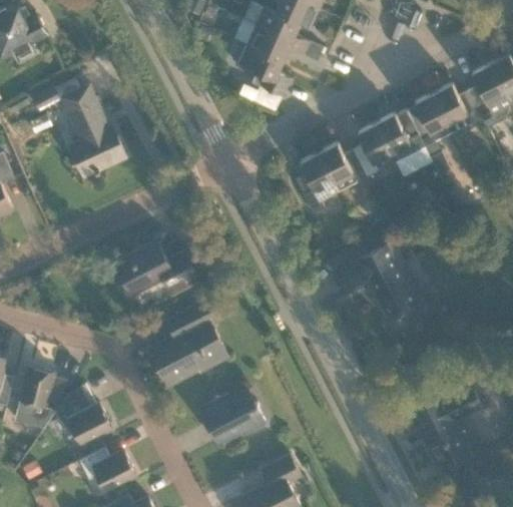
[(31,41),(46,33),(36,14),(31,17),(22,0),(17,0),(0,9),(0,55),(1,57),(13,50),(19,62),(37,53),(31,41)]
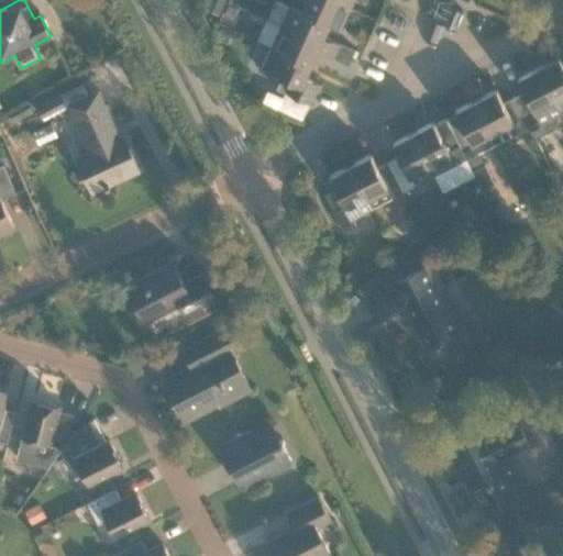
[(218,18),(227,0),(225,0),(210,0),(205,12),(218,18)]
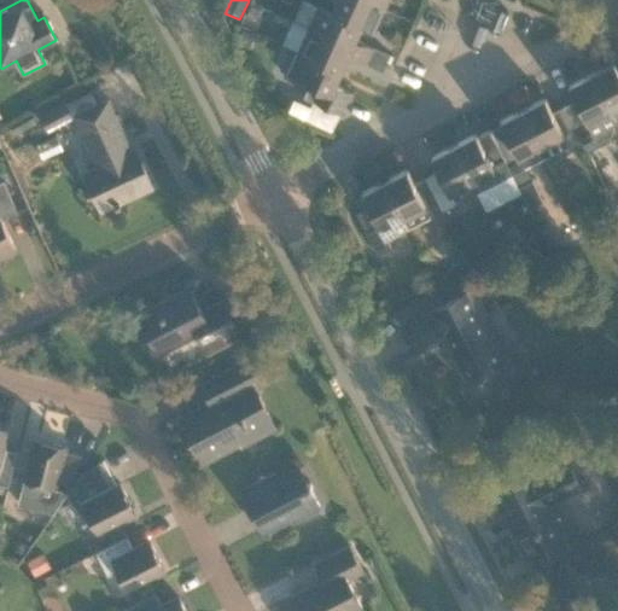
[(374,36),(384,13),(354,0),(331,0),(337,3),(331,16),(319,10),(319,11),(374,36)]
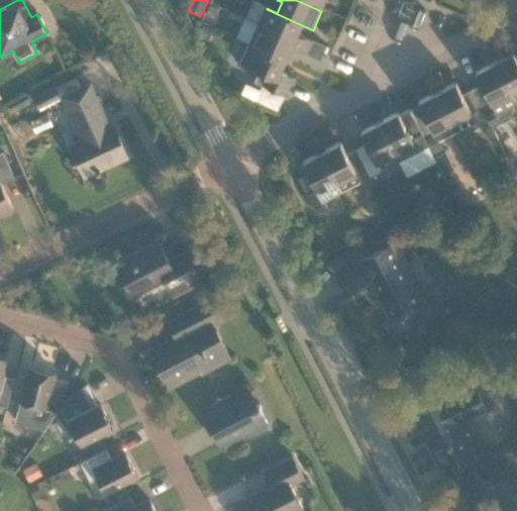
[(296,0),(321,11),(326,0),(296,0)]
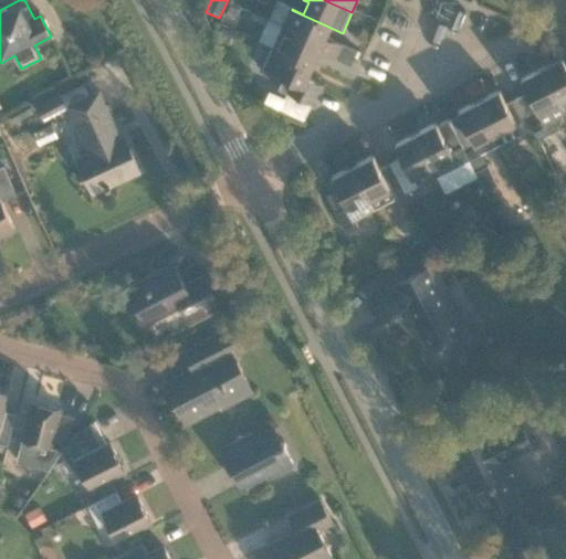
[(229,8),(224,18),(234,22),(239,12),(229,8)]
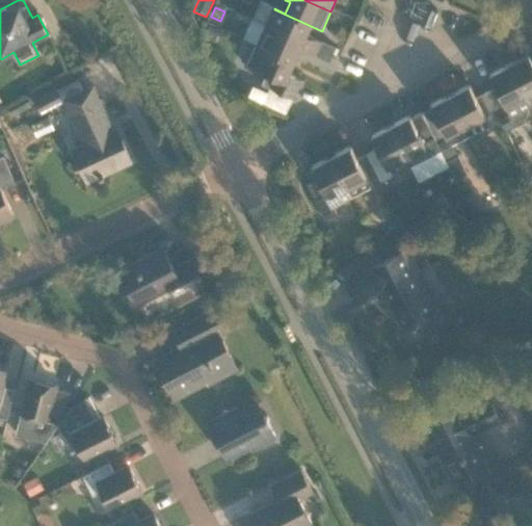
[(322,31),(274,9),(266,29),(318,52),(322,45),(306,38),(311,27),(322,31)]
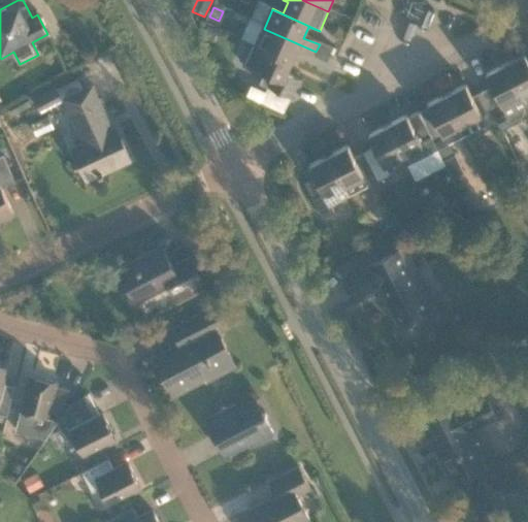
[(207,29),(202,41),(213,45),(218,33),(207,29)]
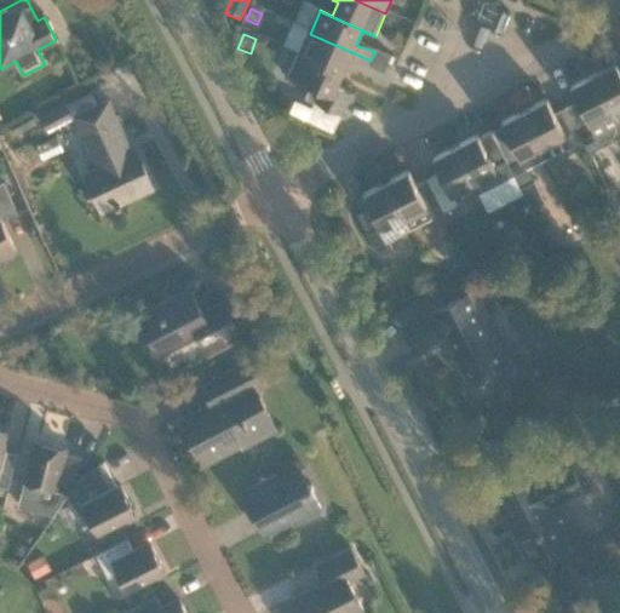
[(310,34),(299,56),(343,75),(349,62),(367,69),(371,61),(310,34)]
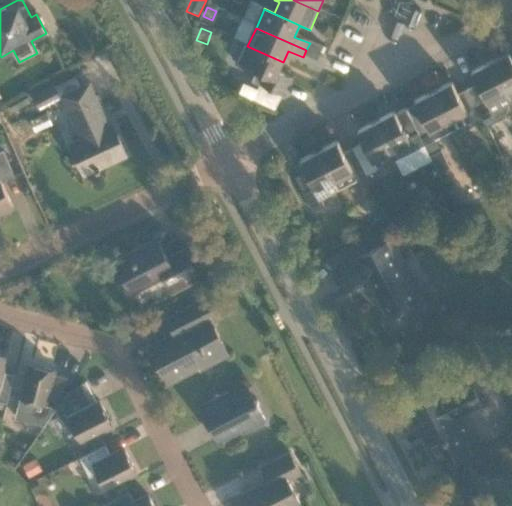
[(283,62),(247,46),(239,65),(257,74),(252,85),(263,89),(284,99),(293,81),(278,74),(283,62)]
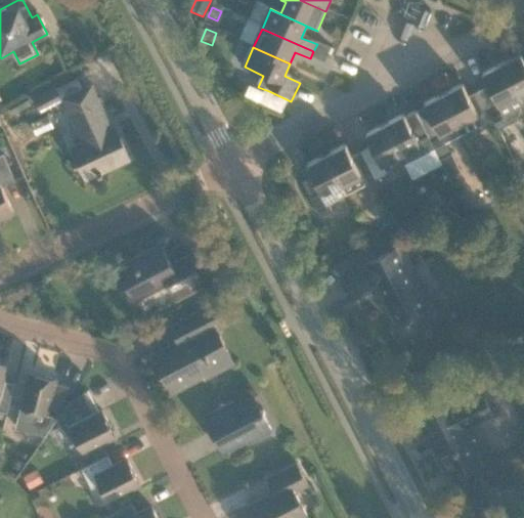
[(523,63),(521,56),(501,67),(522,106),(523,104),(523,63)]
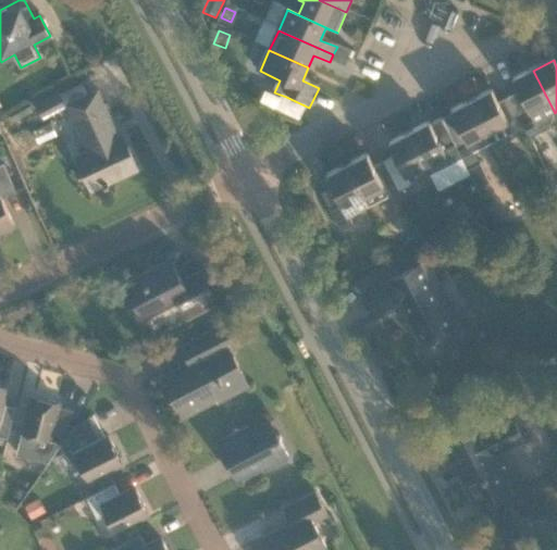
[(523,128),(523,129),(529,141),(549,130),(554,114),(555,113),(533,71),(512,82),(519,95),(508,100),(523,128)]
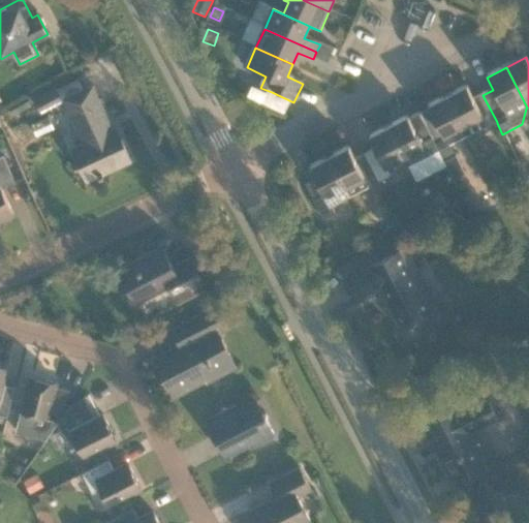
[(468,137),(497,123),(497,122),(483,95),(473,100),(466,88),(447,97),(464,130),(463,130),(467,139),(468,137)]
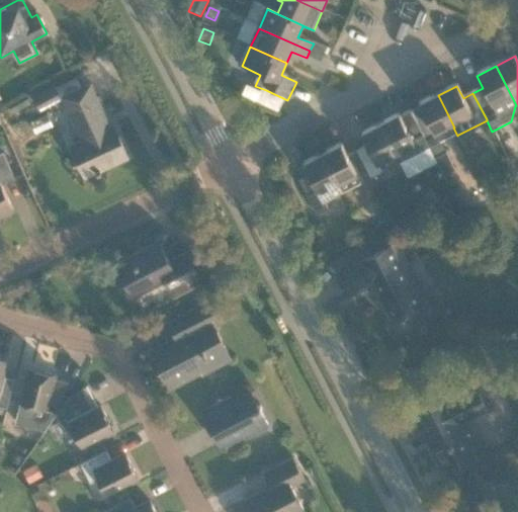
[(85,181),(130,161),(119,139),(115,141),(91,87),(62,100),(81,143),(70,148),(85,181)]
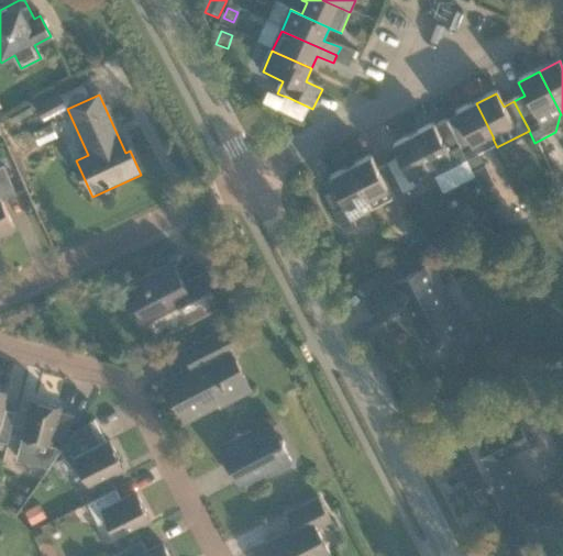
[(43,123),(66,111),(58,97),(36,109),(43,123)]
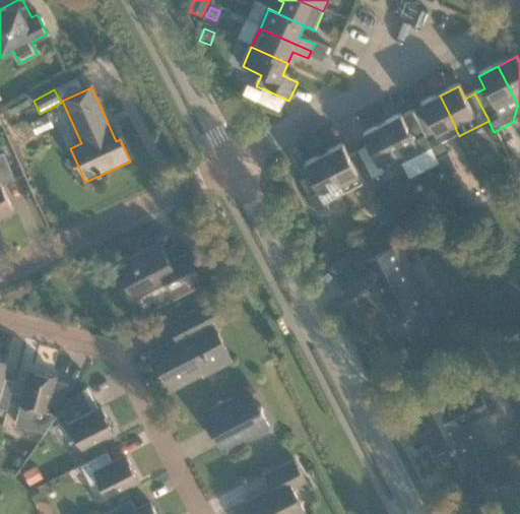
[(427,118),(416,123),(431,150),(459,136),(455,128),(456,128),(440,95),(420,106),(427,118)]
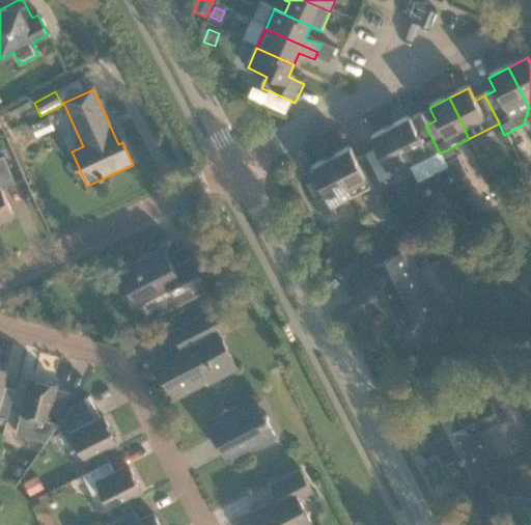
[(425,126),(415,131),(409,118),(389,129),(406,161),(410,169),(440,154),(425,126)]
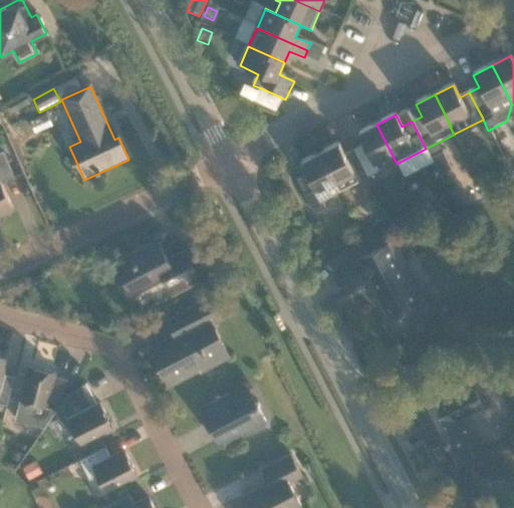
[(375,165),(393,156),(376,124),(358,135),(364,147),(354,152),(368,178),(378,173),(375,165)]
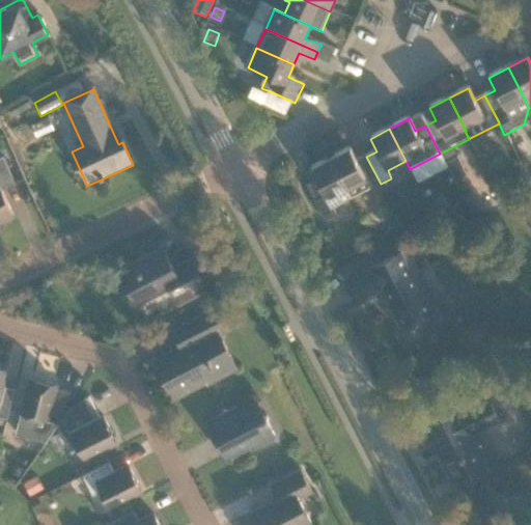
[(350,149),(330,159),(351,198),(369,190),(381,184),(366,157),(356,162),(350,149)]
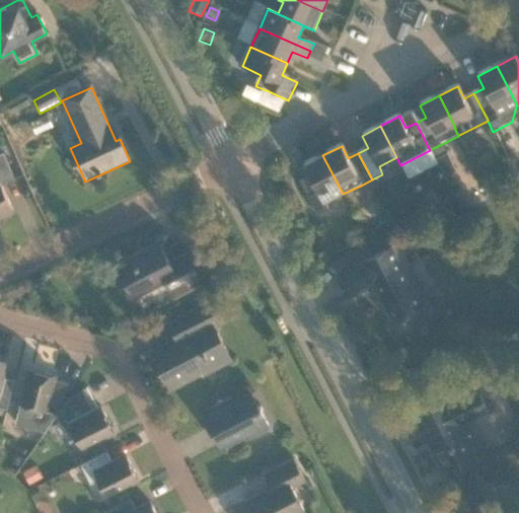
[(324,204),(343,194),(322,155),(303,165),(310,177),(300,182),(317,217),(328,211),(324,204)]
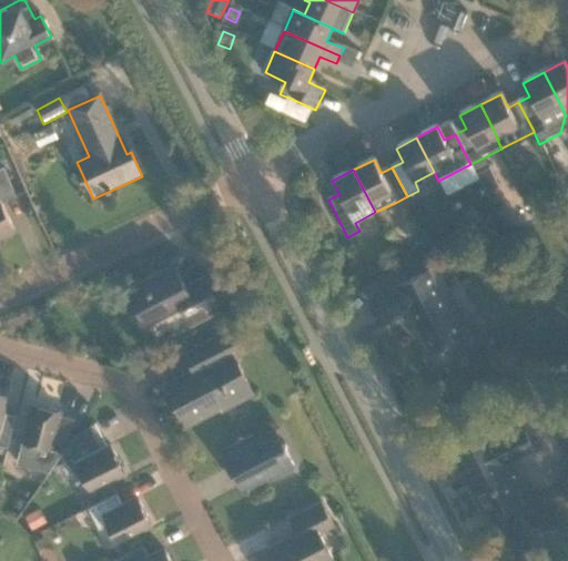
[(0,240),(14,234),(2,205),(16,200),(3,171),(0,172),(0,240)]
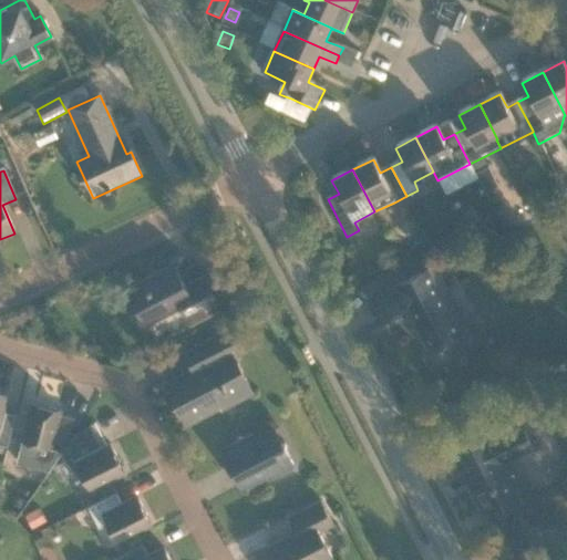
[(457,314),(452,318),(442,296),(447,292),(436,268),(434,269),(430,259),(416,267),(421,276),(388,291),(389,294),(369,304),(380,325),(406,312),(426,353),(443,344),(451,360),(474,348),(457,314)]
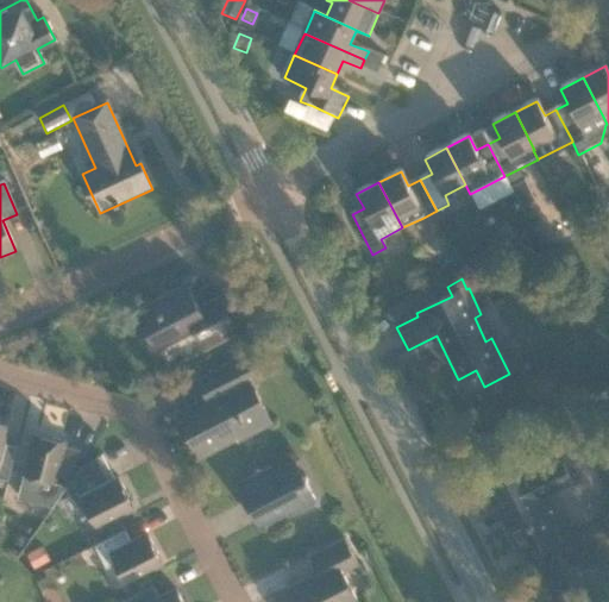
[(205,352),(252,327),(234,293),(200,312),(187,288),(137,314),(157,352),(195,333),(205,352)]
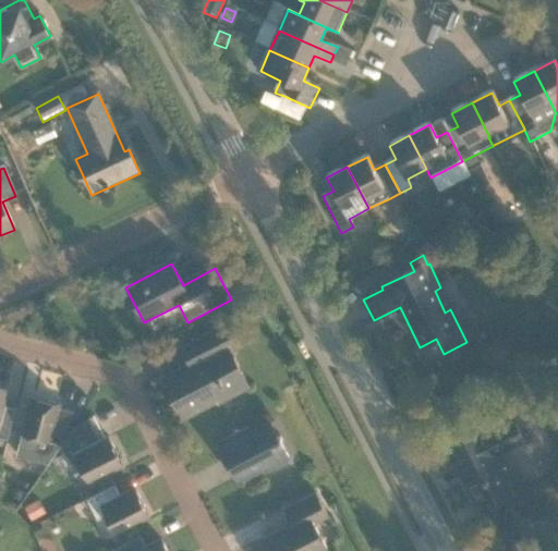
[(219,404),(249,389),(234,362),(231,363),(227,355),(240,349),(228,326),(181,350),(190,366),(164,380),(183,419),(218,402),(219,404)]
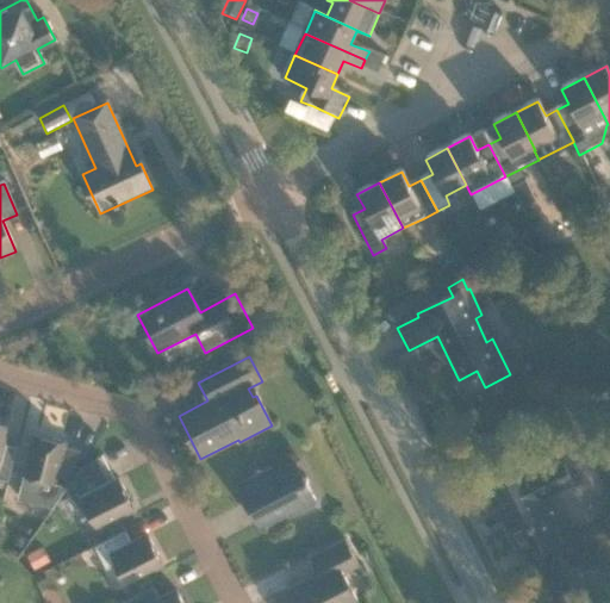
[(0,482),(8,484),(17,451),(2,446),(7,429),(0,427),(0,482)]
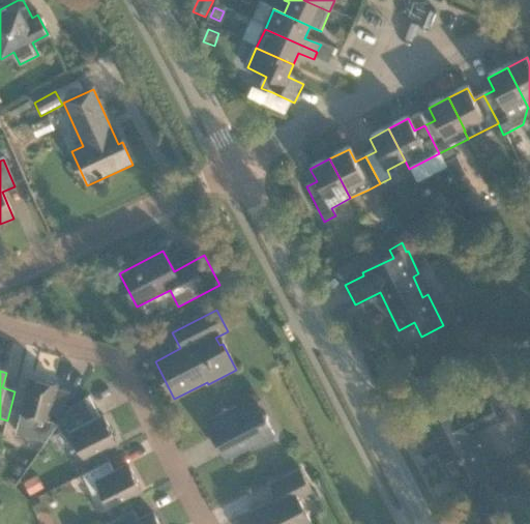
[(45,444),(58,426),(62,415),(70,395),(56,390),(57,386),(31,380),(22,415),(21,415),(16,437),(45,444)]
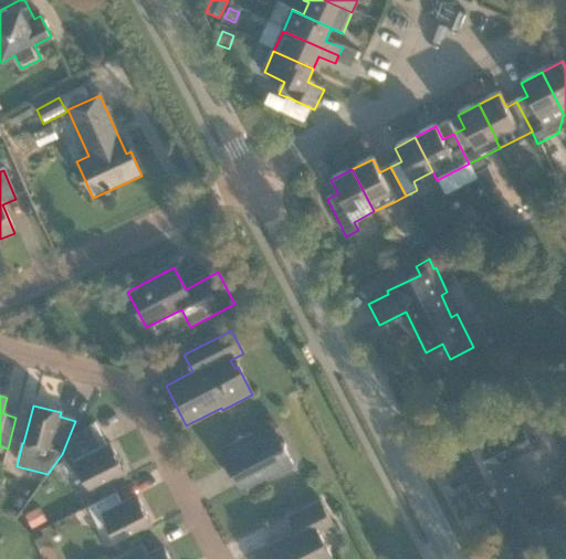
[(486,433),(467,443),(458,447),(474,482),(469,485),(483,514),(517,497),(501,464),(531,450),(517,424),(489,439),(486,433)]
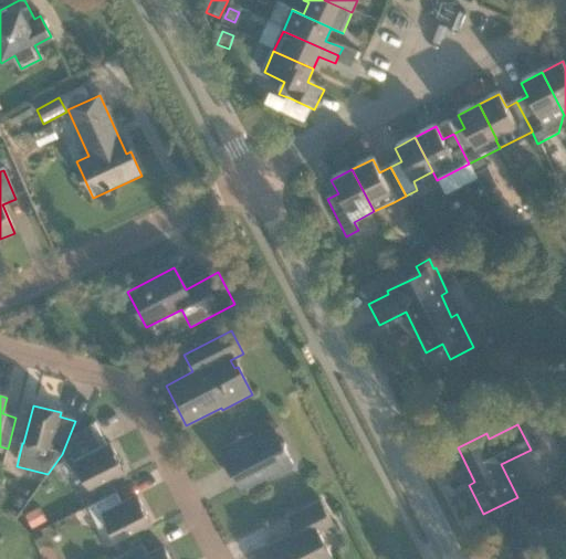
[(102,452),(90,428),(75,434),(61,457),(72,480),(82,474),(90,491),(124,473),(111,447),(102,452)]
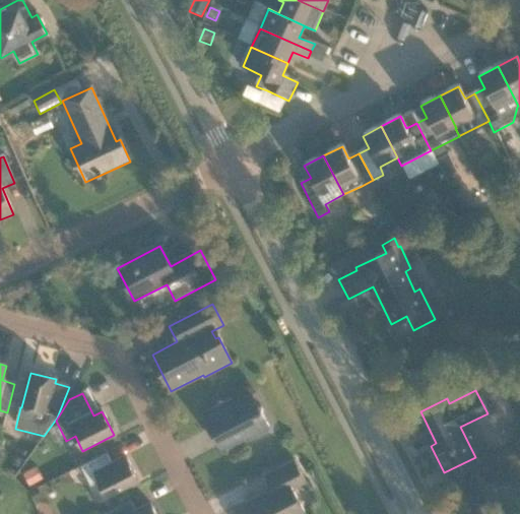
[(233,401),(220,407),(204,415),(221,450),(245,438),(247,442),(269,431),(252,397),(235,405),(233,401)]
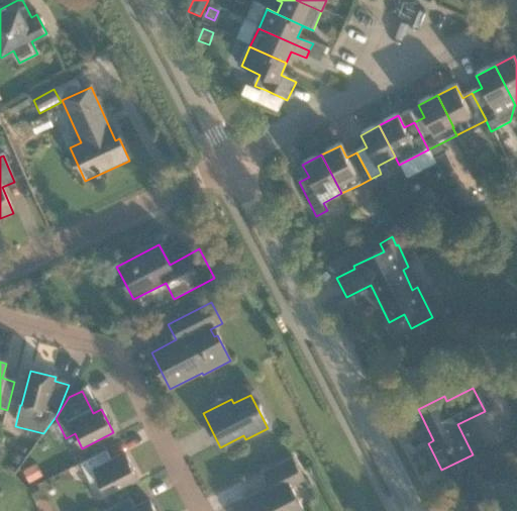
[(106,496),(138,480),(125,456),(112,464),(107,452),(81,466),(91,485),(99,481),(106,496)]
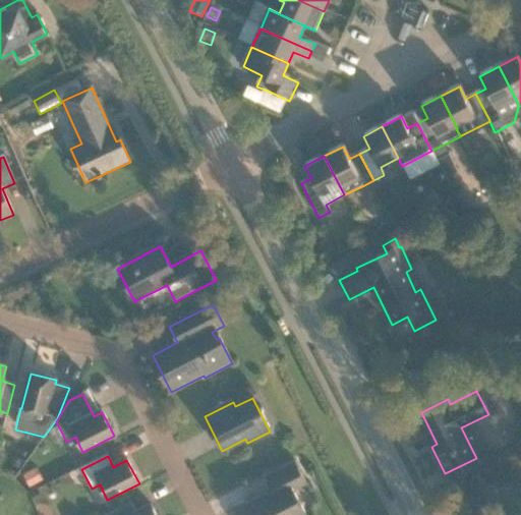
[(293,492),(306,485),(295,463),(266,478),(273,492),(244,506),(248,514),(304,514),(293,492)]
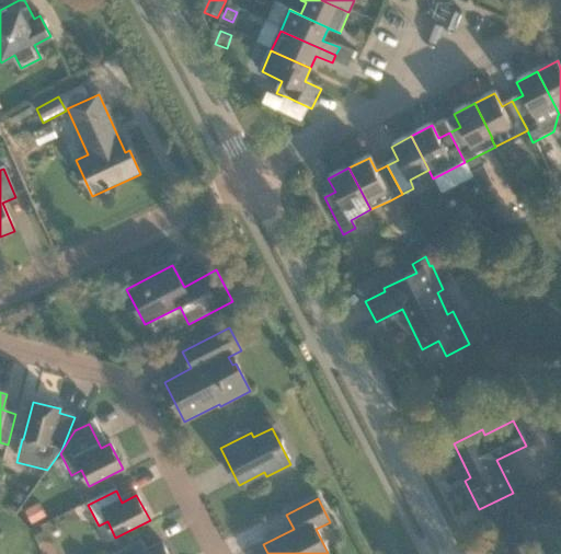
[(47,518),(41,506),(25,514),(32,526),(47,518)]
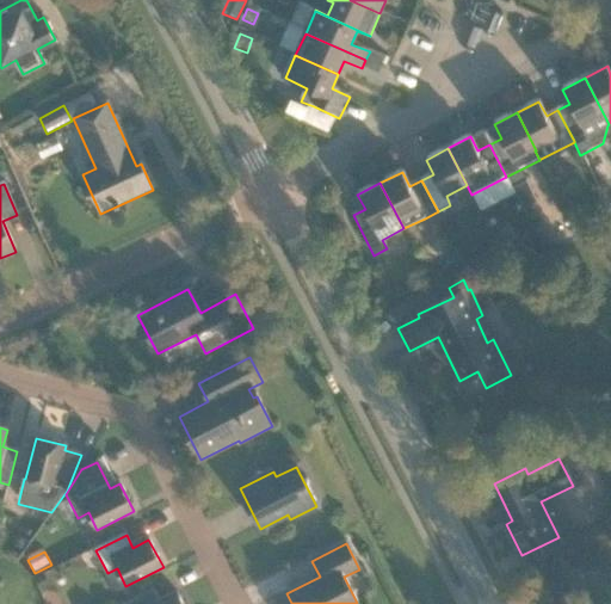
[(181,603),(178,596),(164,603),(160,603),(154,591),(131,603),(181,603)]
